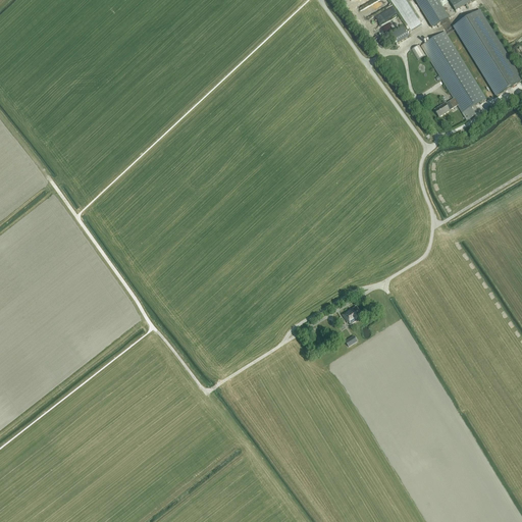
[(436,0),(415,0),(432,28),(449,18),(436,0)]
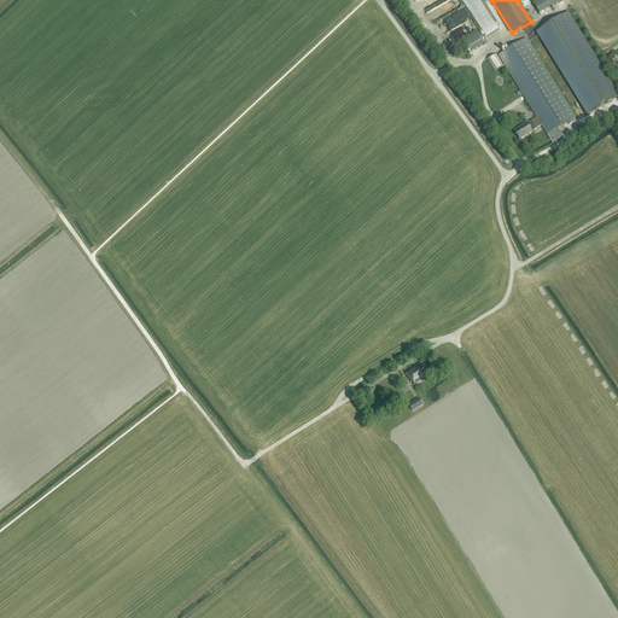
[(559,0),(534,0),(532,1),(540,13),(560,1),(559,0)]
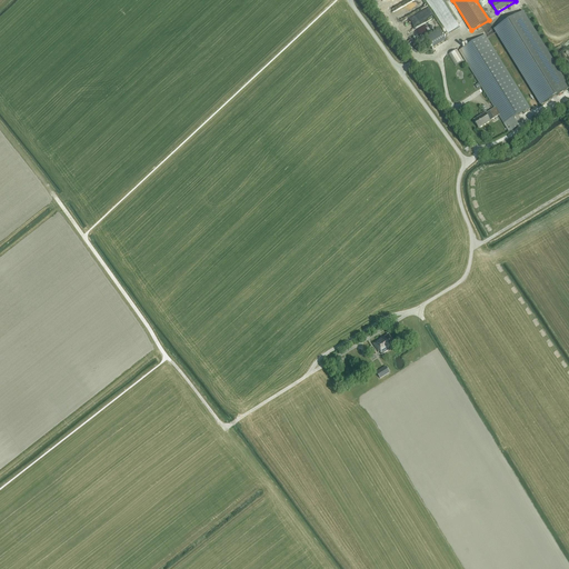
[(568,87),(522,12),(495,29),(541,106),(568,88),(568,87)]
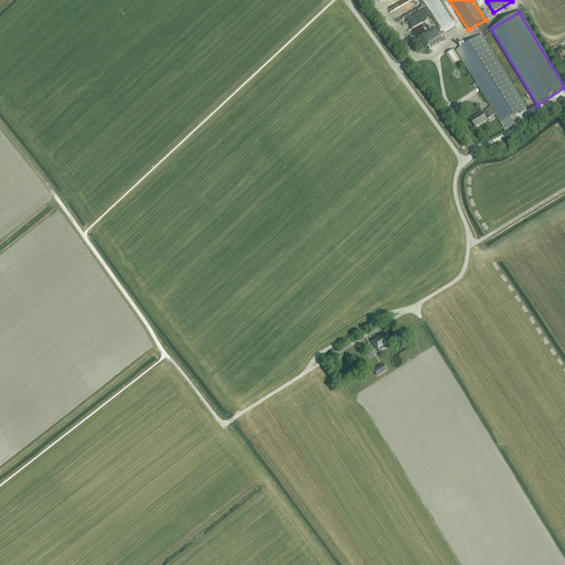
[(443,40),(436,29),(424,36),(432,48),(443,40)]
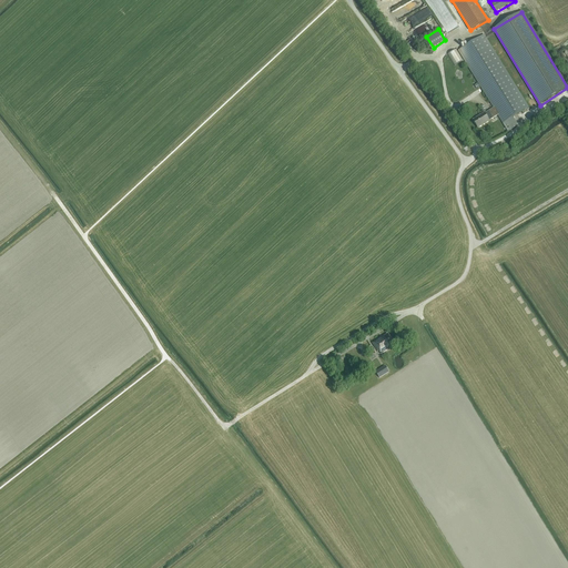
[(513,118),(529,108),(484,36),(458,51),(494,109),(485,113),(474,120),(478,129),(489,121),(498,115),(503,123),(508,132),(518,125),(513,118)]
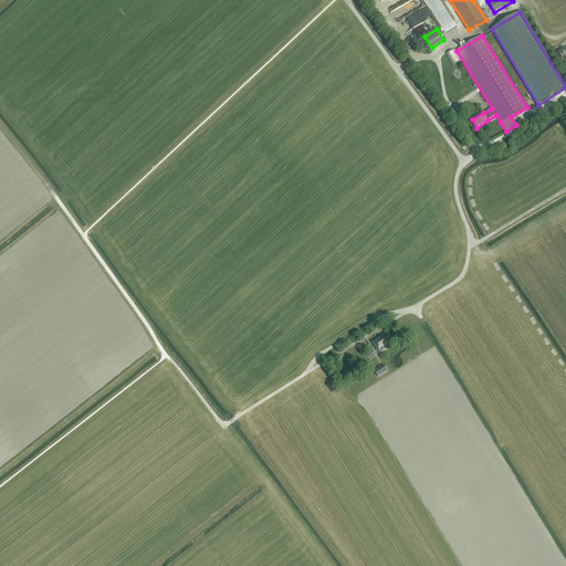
[(462,61),(456,50),(447,54),(453,66),(462,61)]
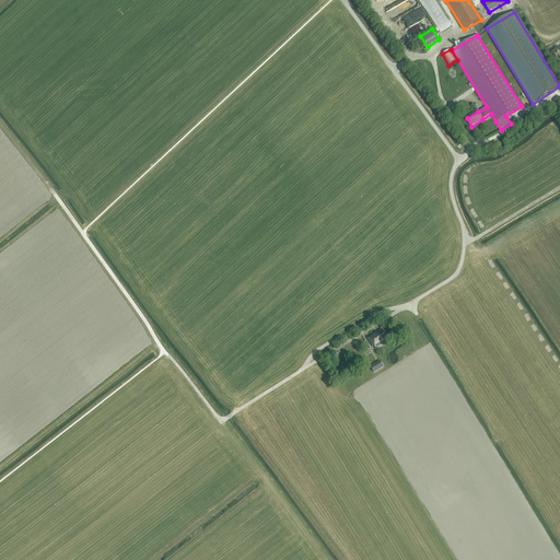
[(388,339),(382,329),(376,333),(366,338),(373,347),(375,348),(383,343),(388,339)]
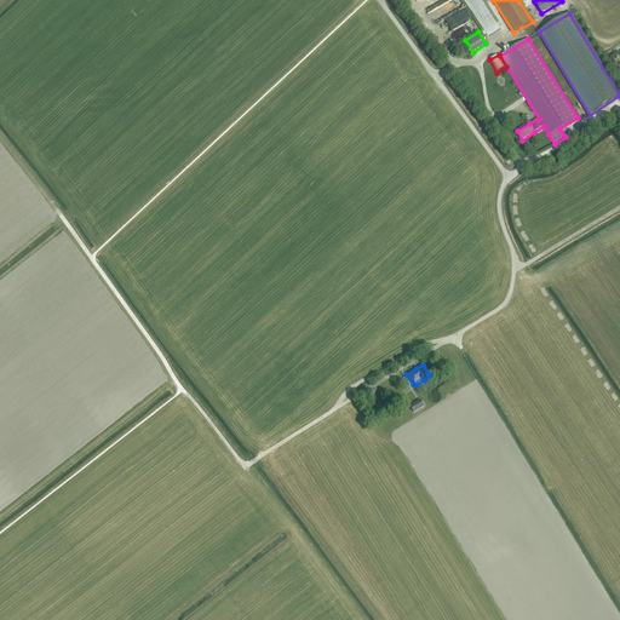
[(414,413),(425,406),(420,400),(409,406),(414,413)]
